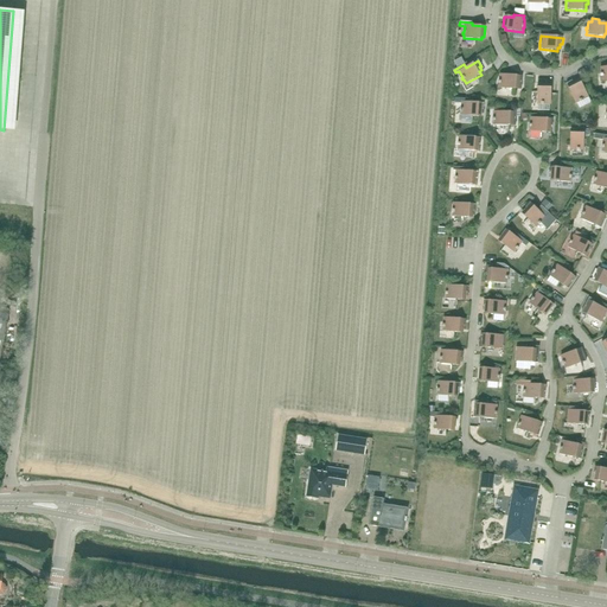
[(521,90),(522,76),(500,75),(499,81),(498,81),(498,83),(499,83),(498,88),(521,90)]
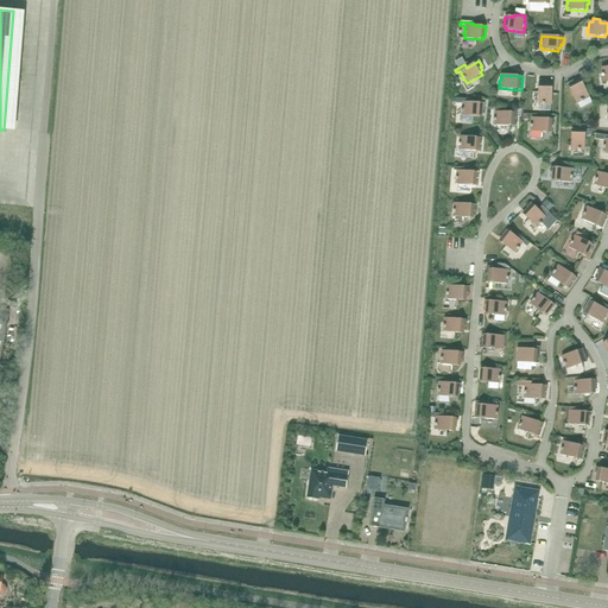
[(581,82),(578,83),(577,81),(574,83),(572,81),(567,84),(577,103),(581,108),(591,103),(593,102),(589,96),(591,95),(589,90),(587,92),(581,82)]
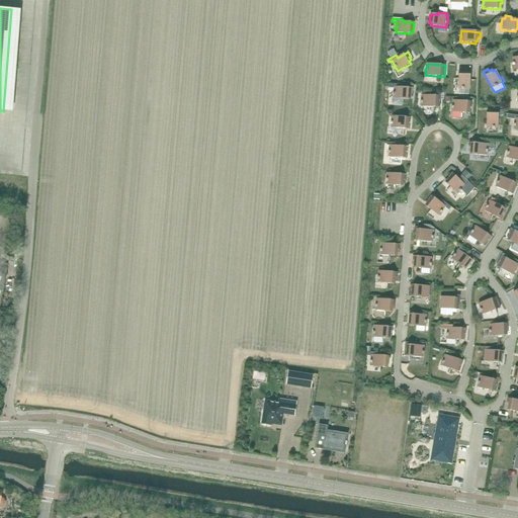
[(469,89),(470,70),(464,70),(464,72),(458,72),(458,89),(458,94),(468,94),(468,89),(469,89)]
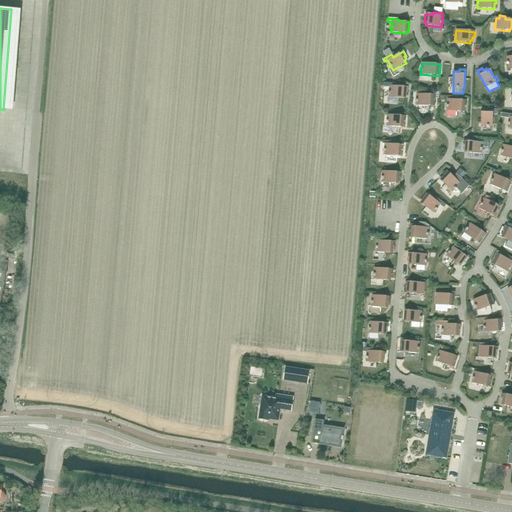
[(407,93),(408,87),(389,86),(389,92),(388,92),(388,94),(389,94),(388,97),(403,99),(404,96),(406,96),(406,93),(407,93)]
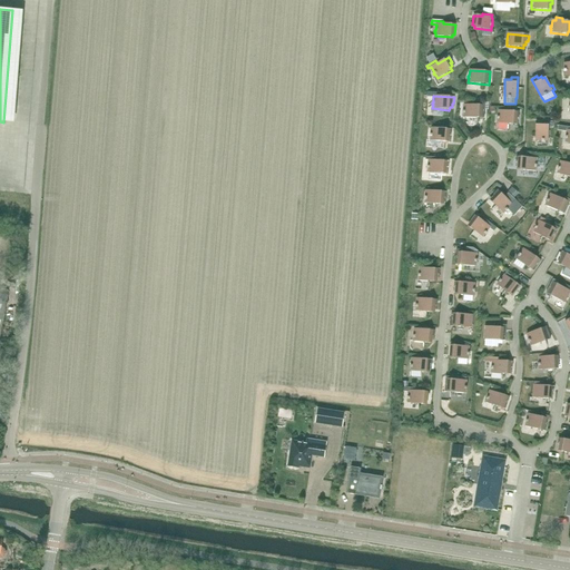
[(484,118),(484,104),(479,104),(479,106),(463,105),(463,111),(462,111),(462,114),(463,114),(463,118),(484,118)]
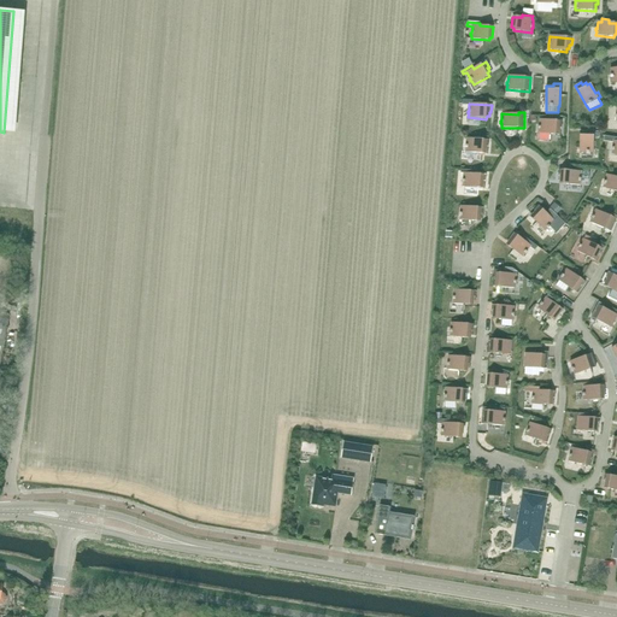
[(562,128),(562,122),(540,119),(539,127),(538,127),(538,129),(539,129),(539,134),(559,135),(559,128),(562,128)]
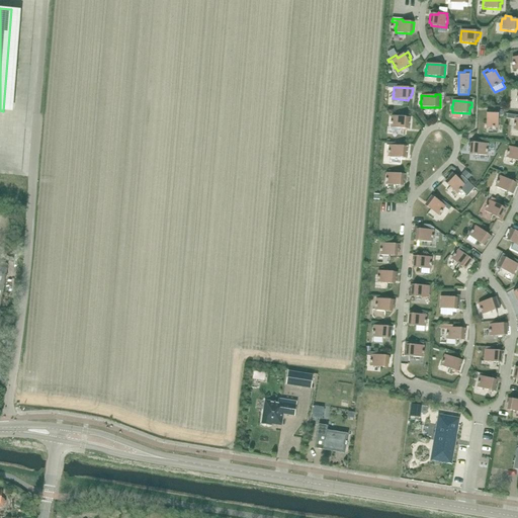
[(498,128),(499,109),(493,109),(493,110),(490,110),(490,112),(487,112),(487,127),(493,127),(493,128),(495,128),(498,128)]
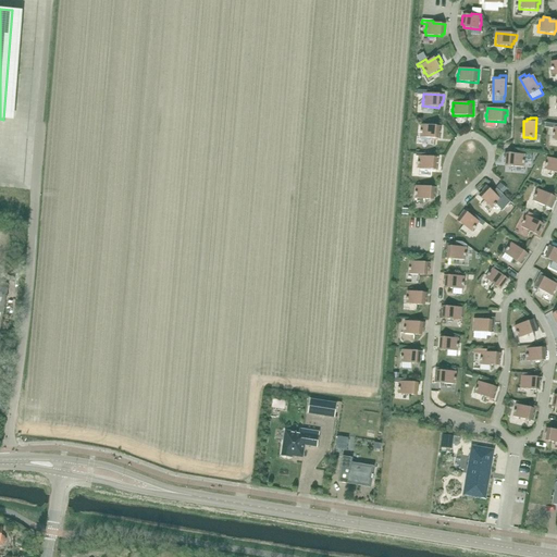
[(430,126),(431,124),(423,123),(422,125),(421,125),(420,132),(420,134),(420,137),(438,139),(438,133),(441,133),(441,127),(430,126)]
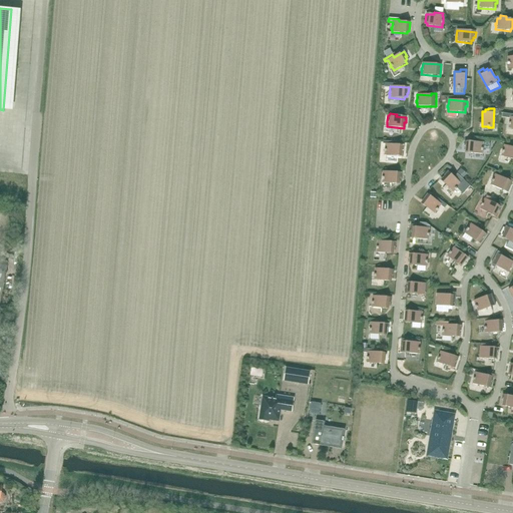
[(512,114),(502,113),(502,117),(510,118),(509,123),(509,122),(508,124),(509,125),(508,128),(512,128),(512,114)]
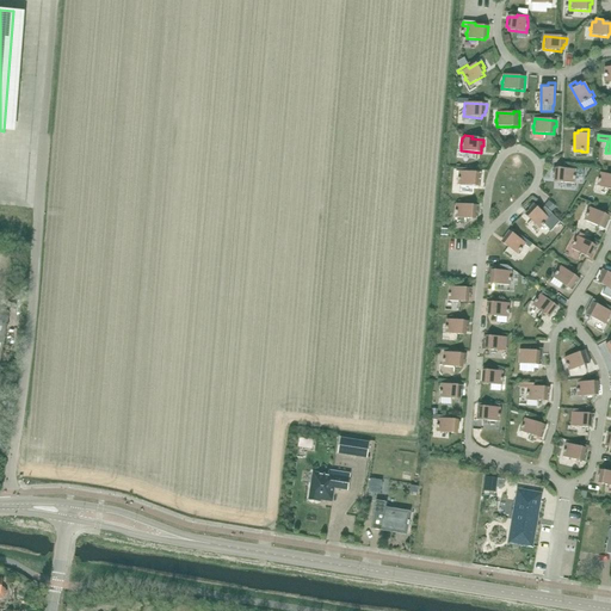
[(470,173),(471,170),(456,168),(456,172),(460,172),(458,179),(457,179),(457,181),(458,181),(458,185),(479,187),(479,180),(481,180),(481,173),(470,173)]
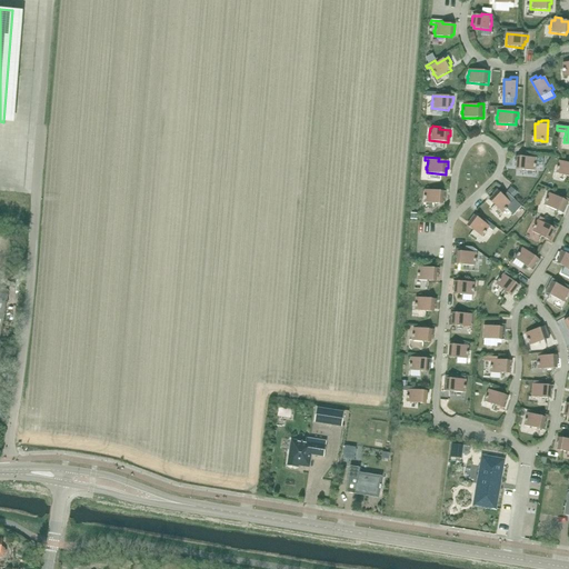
[(541,166),(541,159),(513,157),(513,162),(515,163),(515,167),(517,167),(517,170),(533,171),(533,167),(535,168),(535,166),(541,166)]
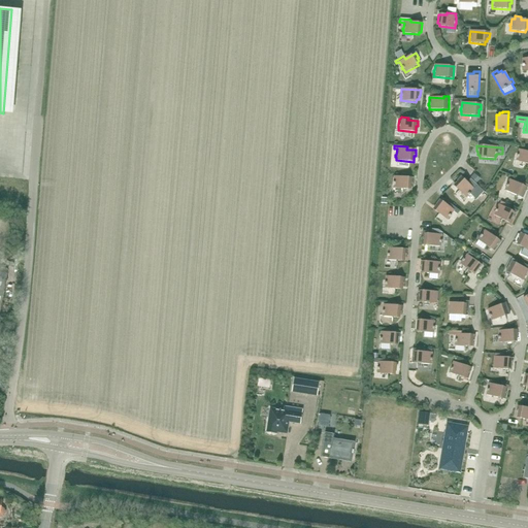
[(527,152),(519,150),(518,155),(517,155),(517,157),(516,161),(527,164),(527,152)]
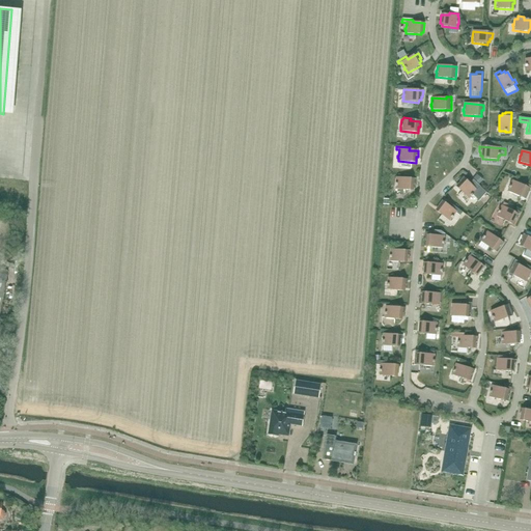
[(415,185),(416,179),(396,177),(396,184),(395,184),(395,186),(396,186),(395,190),(411,191),(412,188),(414,188),(414,185),(415,185)]
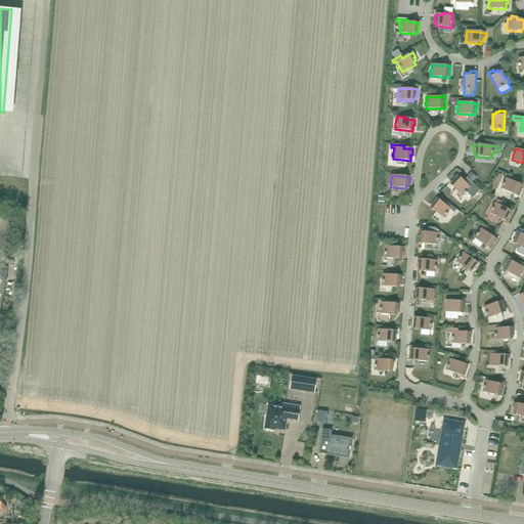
[(466,179),(464,181),(457,175),(453,179),(454,180),(452,182),(453,184),(451,186),(463,197),(466,193),(466,194),(467,192),(467,191),(472,197),(477,191),(472,186),(471,188),(468,185),(470,183),(466,179)]
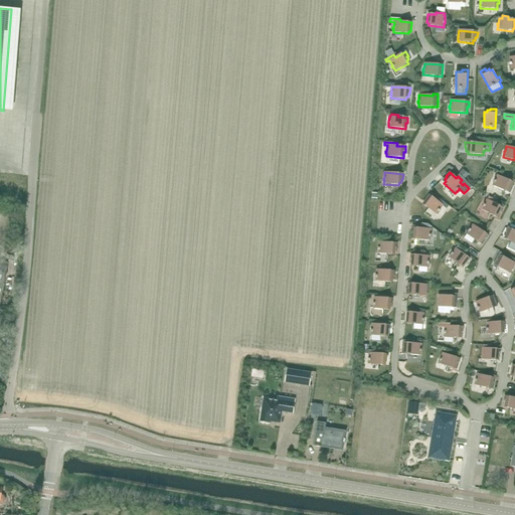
[(506,179),(507,177),(502,175),(501,177),(497,175),(495,181),(494,180),(493,182),(494,182),(493,186),(510,193),(514,181),(514,180),(510,179),(510,181),(506,179)]
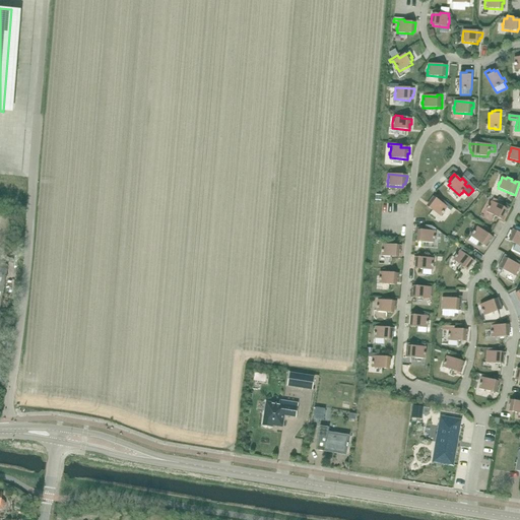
[(448,206),(447,207),(434,197),(428,204),(430,205),(428,207),(440,216),(443,214),(444,212),(446,209),(450,212),(452,209),(448,206)]
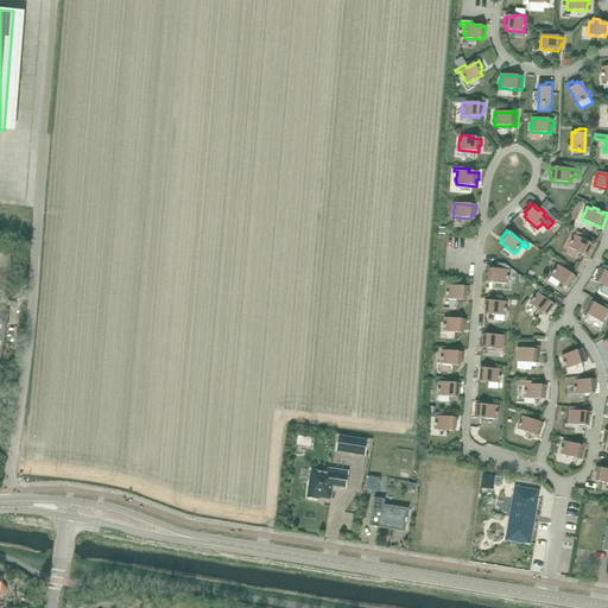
[(586,241),(587,238),(576,233),(571,242),(571,241),(570,244),(571,244),(569,248),(587,257),(590,251),(591,252),(596,244),(590,241),(589,244),(586,241)]
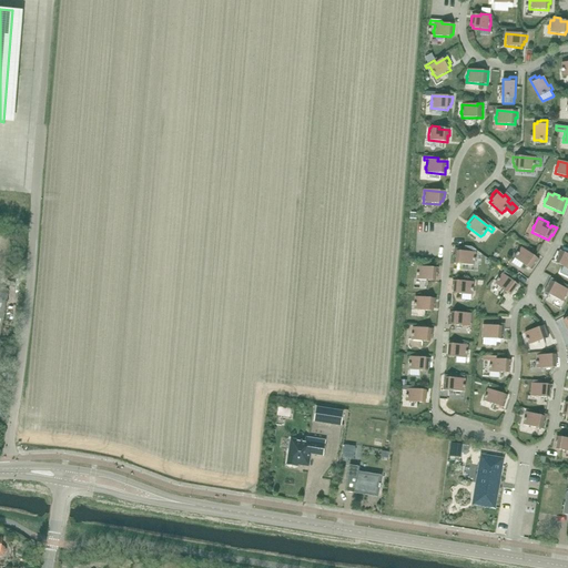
[(475,260),(475,250),(473,249),(467,247),(466,252),(460,252),(460,250),(455,249),(454,264),(474,265),(475,262),(475,260)]
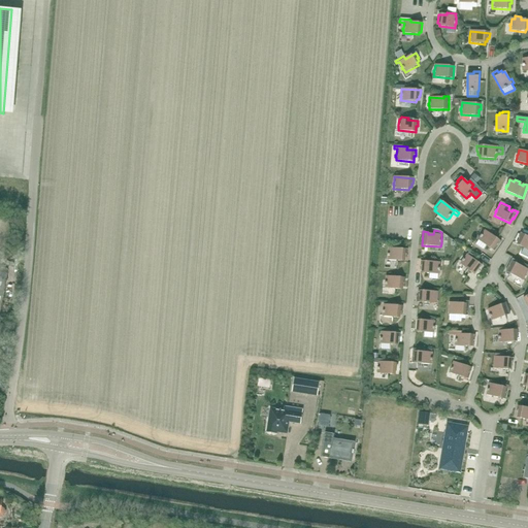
[(494,252),(501,241),(485,231),(482,235),(481,235),(480,236),(481,237),(479,240),(475,244),(484,250),(487,245),(494,252)]
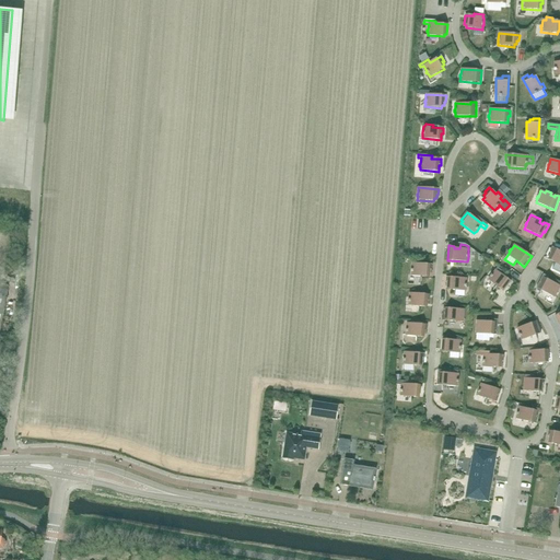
[(559,251),(552,247),(549,253),(551,254),(549,257),(551,258),(550,260),(559,265),(559,251)]
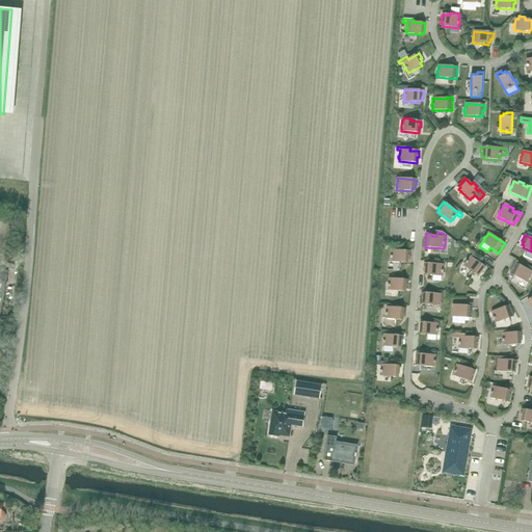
[(391,250),(391,248),(386,247),(384,251),(391,251),(391,257),(390,257),(390,259),(391,259),(390,262),(405,263),(406,261),(408,261),(408,257),(410,257),(410,251),(391,250)]
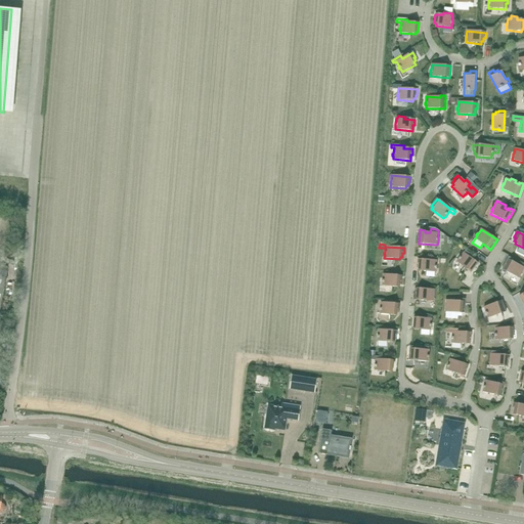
[(472,259),(473,257),(466,251),(464,253),(461,258),(460,257),(459,259),(456,262),(469,271),(471,269),(472,270),(478,263),(472,259)]
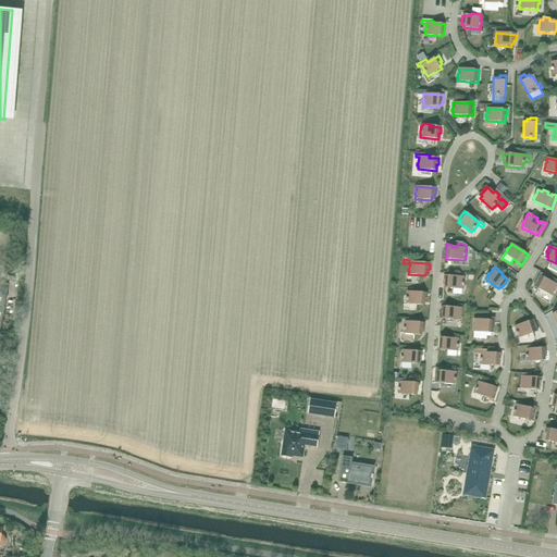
[(556,284),(544,277),(545,276),(541,273),(533,286),(552,296),(556,285),(556,284)]
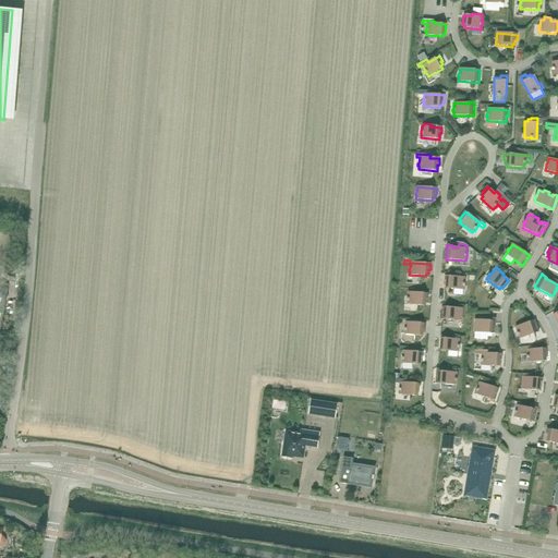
[(464,283),(464,278),(445,276),(444,282),(446,282),(446,286),(448,286),(447,289),(463,290),(464,286),(464,283)]
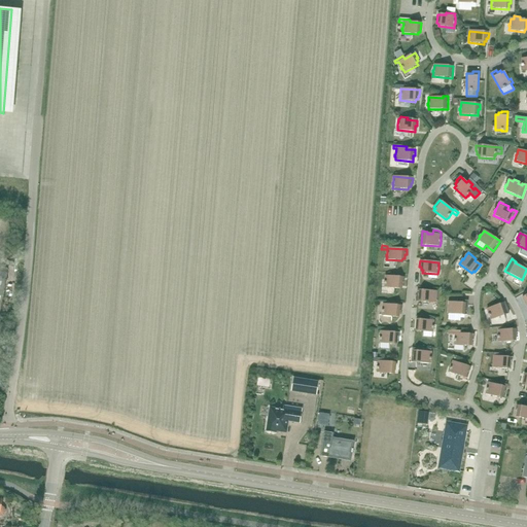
[(403,283),(405,278),(385,276),(385,282),(384,282),(384,284),(384,288),(399,289),(399,286),(401,286),(402,283),(403,283)]
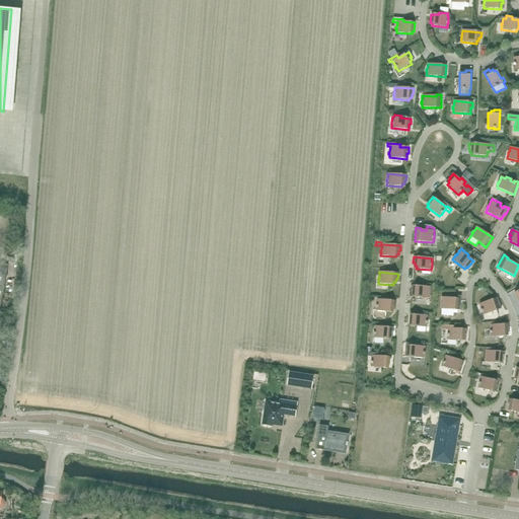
[(429,299),(430,287),(411,286),(410,297),(429,299)]
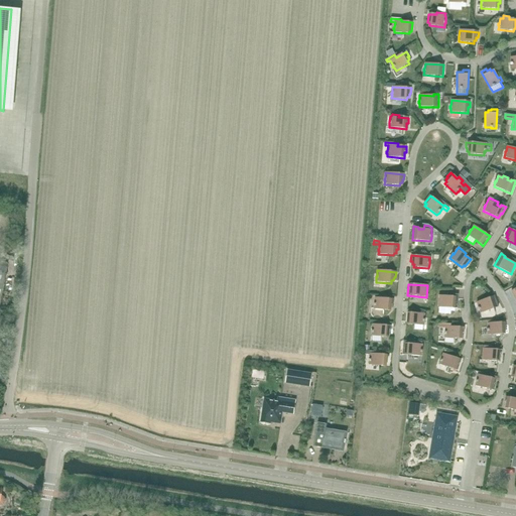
[(448,296),(448,293),(440,292),(440,295),(439,295),(438,307),(439,307),(438,313),(450,314),(450,308),(457,308),(459,295),(453,294),(453,296),(448,296)]
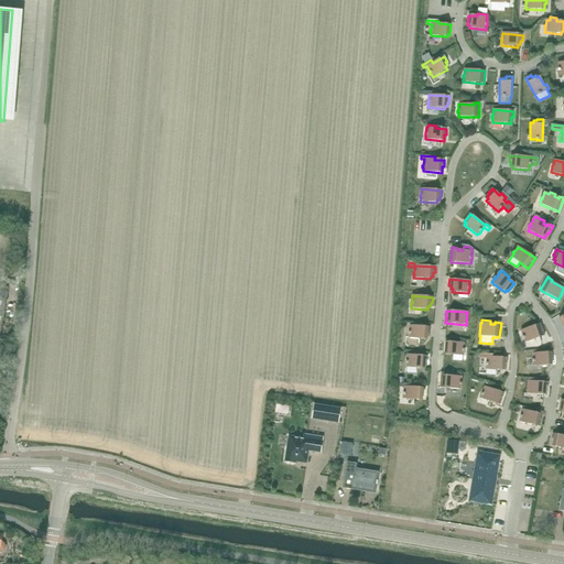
[(524,343),(544,336),(540,324),(521,331),(523,337),(522,337),(523,339),(523,338),(524,343)]
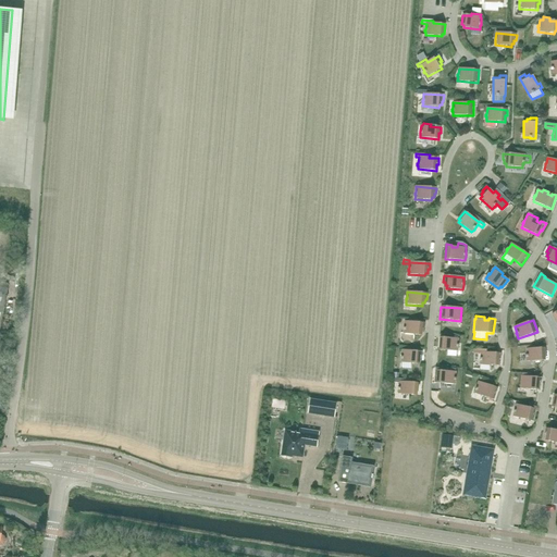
[(424,330),(424,323),(405,321),(404,327),(403,330),(404,330),(404,334),(420,335),(420,333),(422,333),(422,329),(424,330)]
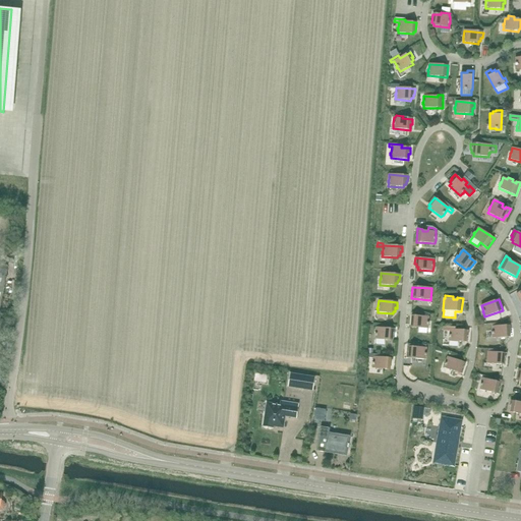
[(428,323),(428,317),(411,315),(411,325),(413,325),(412,328),(427,329),(428,325),(429,323),(428,323)]
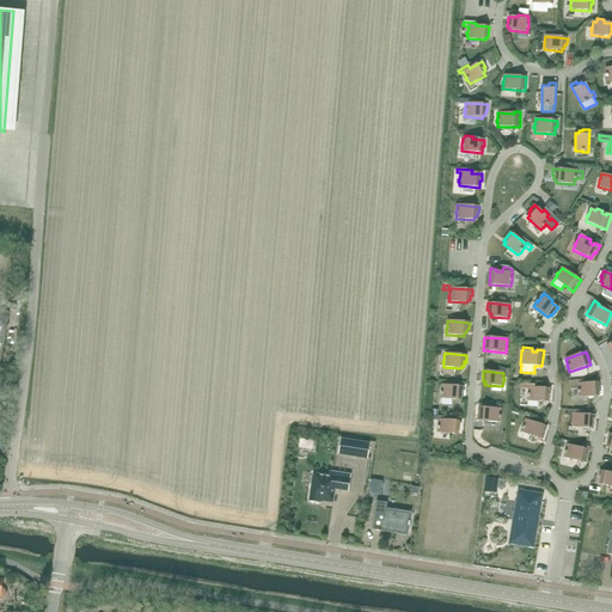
[(599,383),(587,384),(587,380),(577,380),(579,391),(577,391),(577,393),(579,393),(579,397),(599,397),(599,383)]
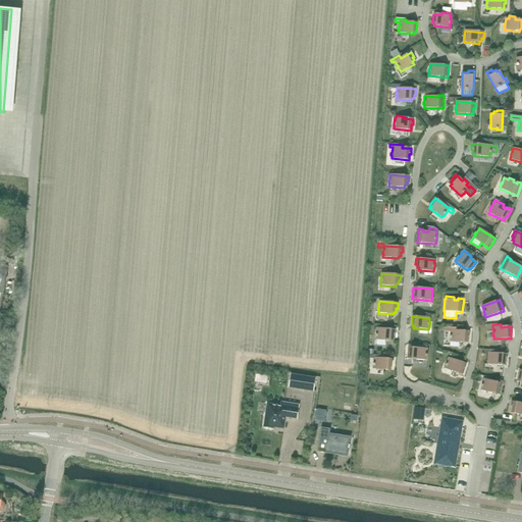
[(457,330),(457,328),(444,327),(444,331),(451,331),(451,336),(450,336),(450,338),(450,342),(467,344),(468,337),(469,337),(470,331),(457,330)]
